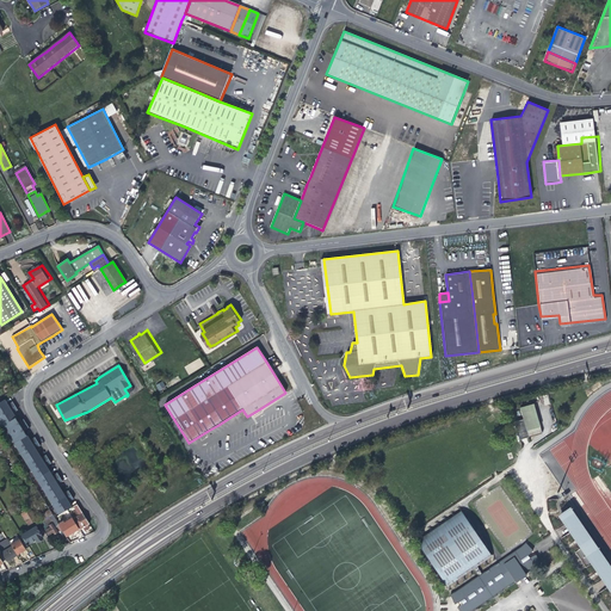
[(160,392),(166,387),(162,381),(155,386),(160,392)]
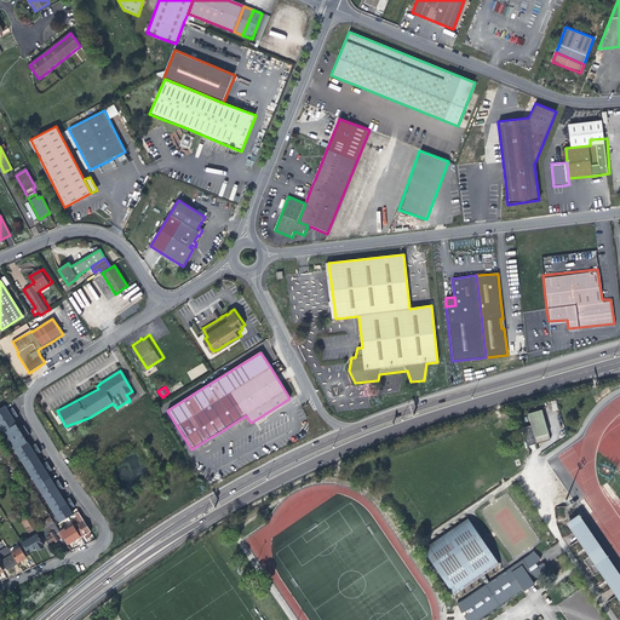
[(7,411),(5,406),(0,408),(0,422),(16,412),(13,408),(9,412),(7,411)]
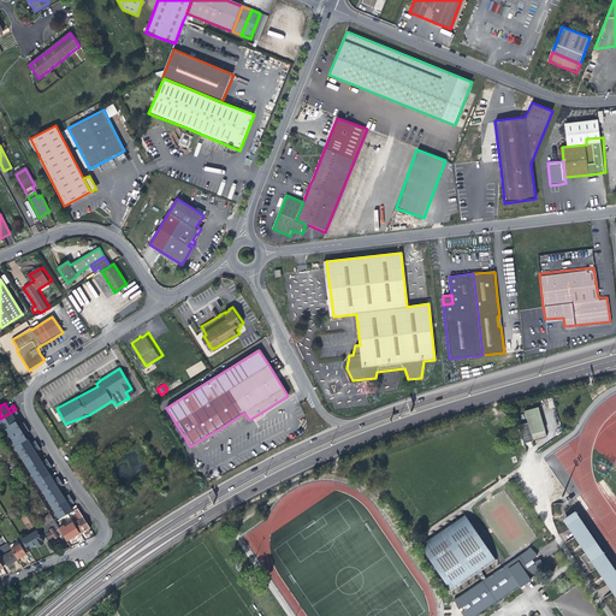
[(523,412),(531,434),(544,431),(538,407),(523,412)]
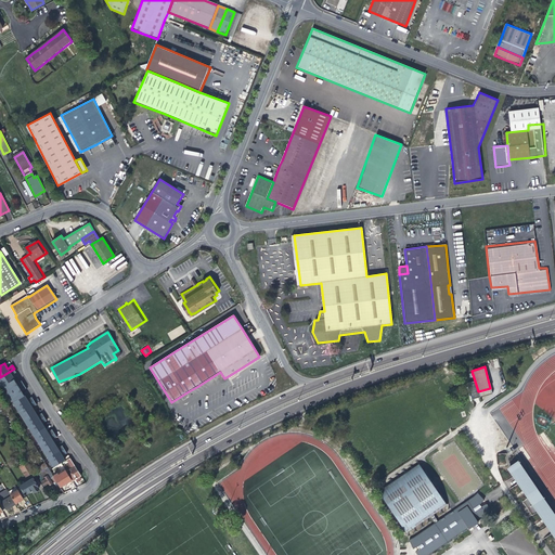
[(16,373),(14,369),(0,377),(0,381),(3,387),(14,379),(13,378),(12,376),(16,373)]
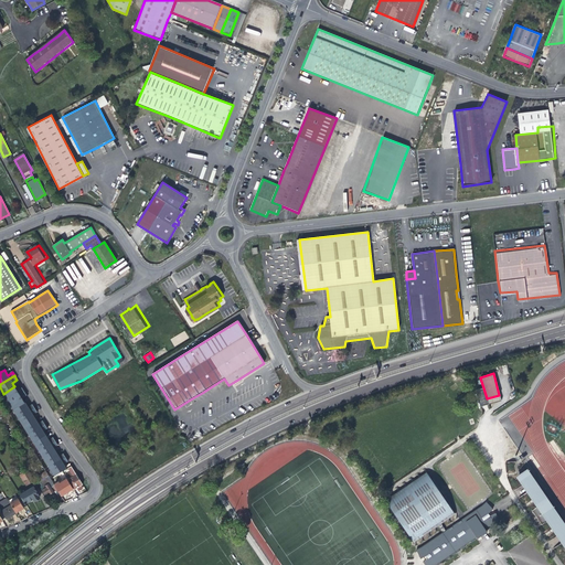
[(17,390),(14,386),(3,394),(9,402),(24,392),(22,388),(18,392),(17,390)]
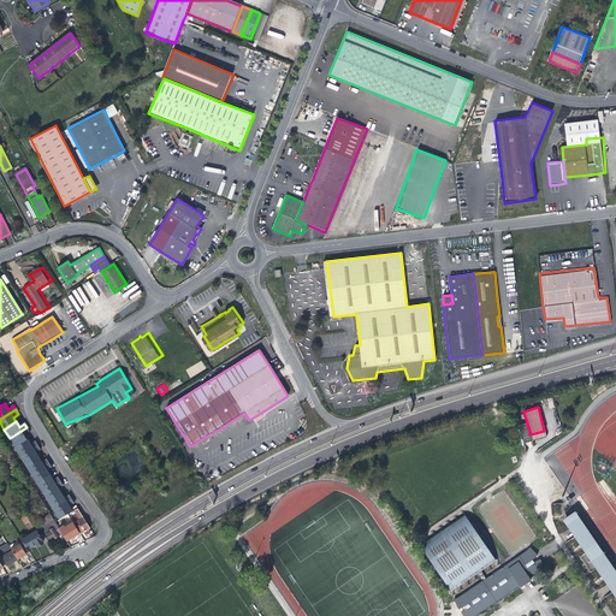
[(10,438),(15,446),(27,439),(25,437),(24,434),(29,432),(27,427),(10,438)]
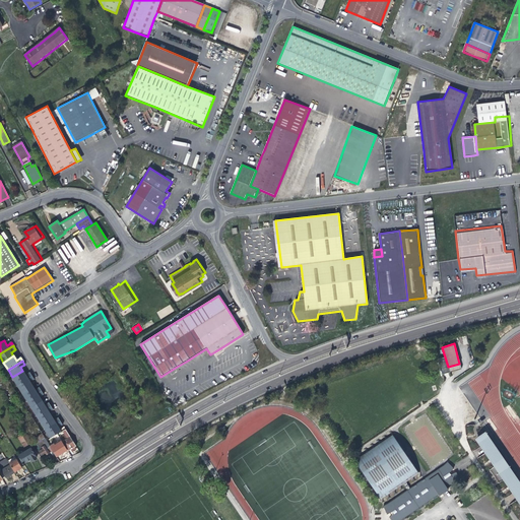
[(17,385),(33,376),(29,373),(25,375),(24,374),(22,371),(12,377),(17,385)]
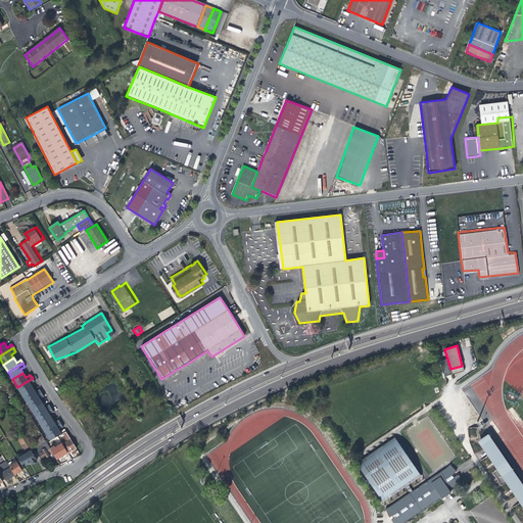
[(35,382),(33,378),(17,387),(22,395),(33,388),(31,386),(30,384),(35,382)]
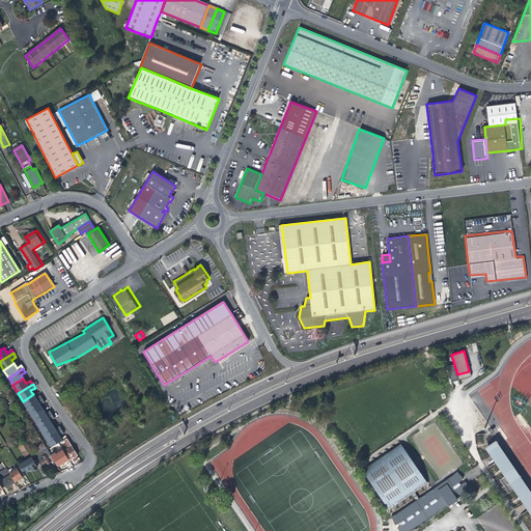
[(27,409),(43,399),(40,396),(35,398),(34,397),(33,394),(23,401),(27,409)]
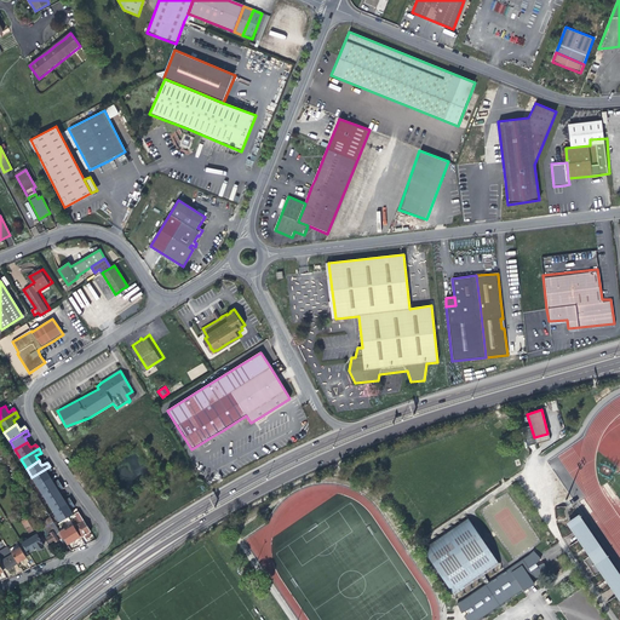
[(38,487),(50,478),(49,476),(47,474),(52,471),(50,466),(32,477),(38,487)]
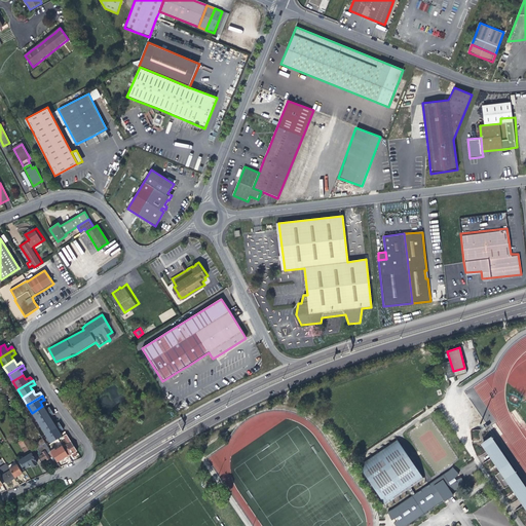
[(42,406),(32,413),(36,420),(51,411),(49,408),(44,410),(43,409),(42,406)]
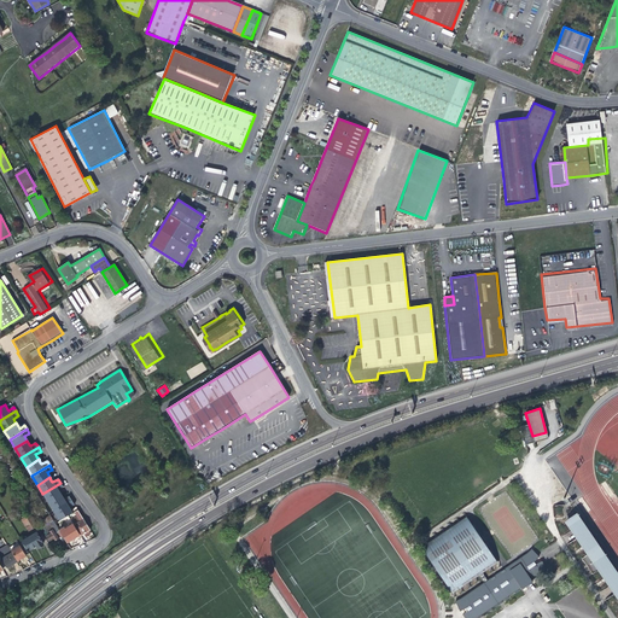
[(63,488),(60,483),(42,494),(48,503),(60,495),(59,493),(58,490),(63,488)]
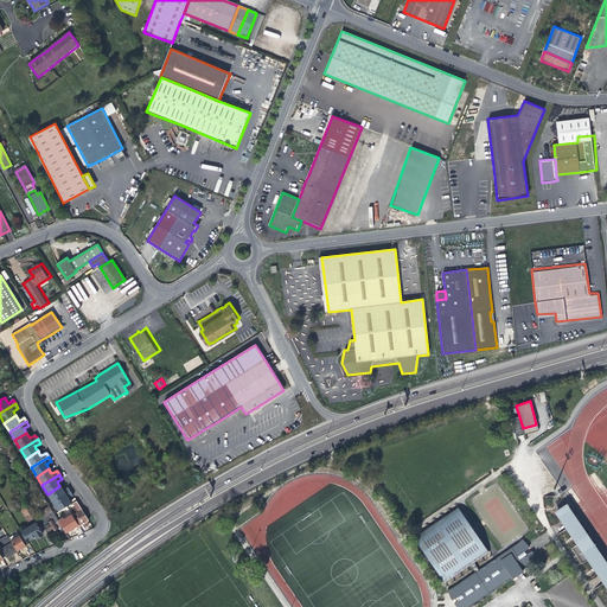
[(52,503),(70,492),(68,489),(63,491),(62,490),(59,486),(48,494),(52,503)]
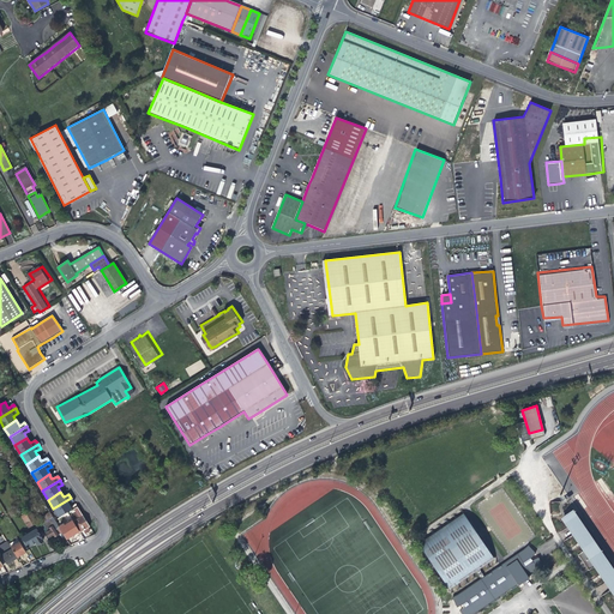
[(59,528),(55,522),(52,523),(46,513),(36,498),(34,499),(49,527),(50,530),(46,533),(50,540),(56,535),(62,533),(59,528)]
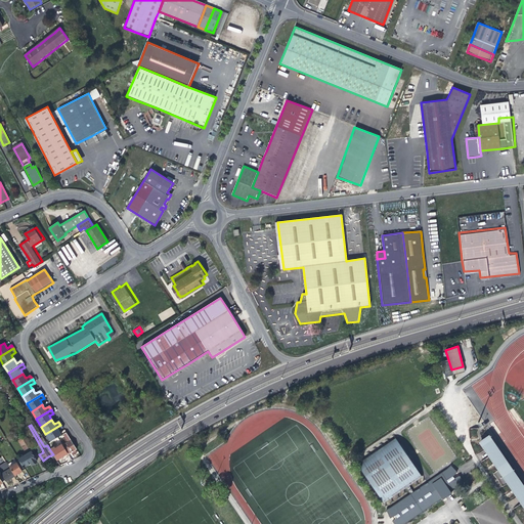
[(62,429),(60,425),(45,434),(50,441),(60,435),(59,433),(58,431),(62,429)]
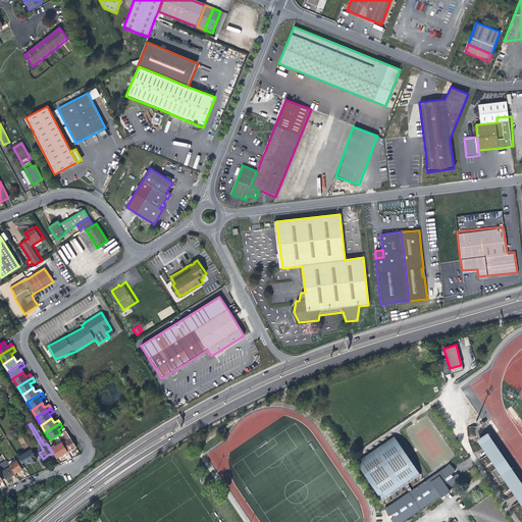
[(70,438),(65,431),(63,432),(68,440),(64,442),(65,445),(63,446),(68,453),(70,452),(73,450),(75,448),(70,438)]
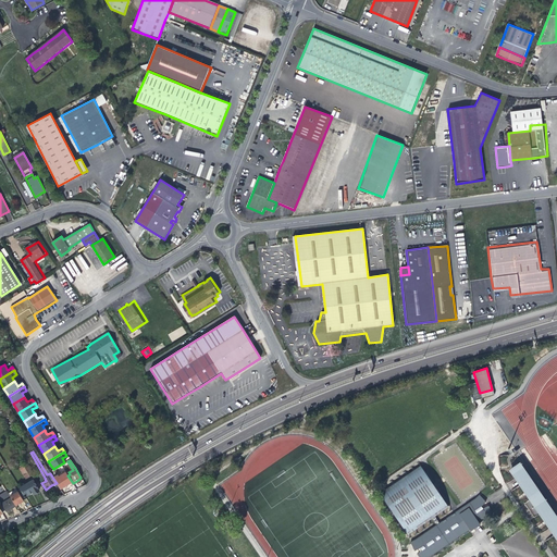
[(34,473),(26,461),(19,467),(26,479),(34,473)]
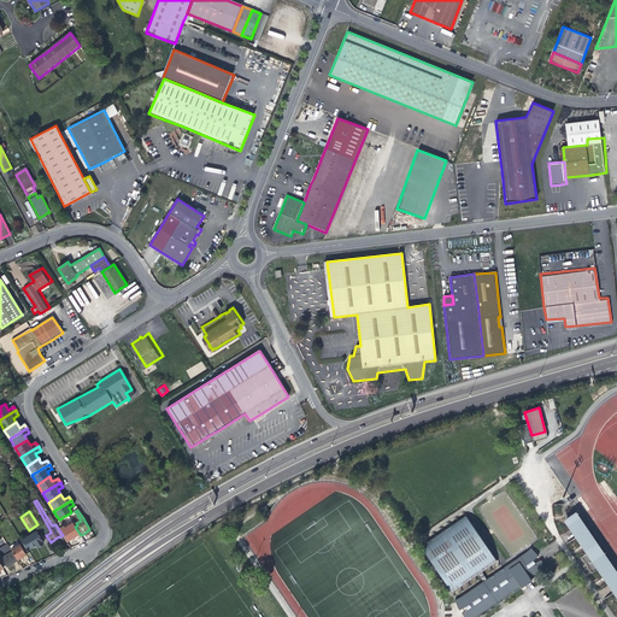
[(574,529),(583,522),(579,513),(568,521),(574,529)]
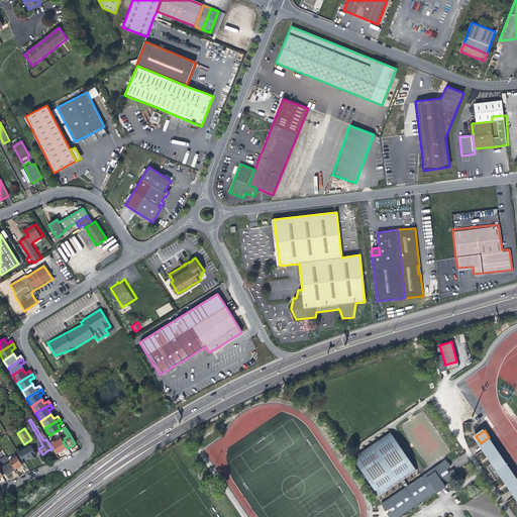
[(405,481),(417,472),(391,434),(353,460),(380,498),(402,483),(406,490),(386,503),(382,505),(386,514),(392,511),(393,513),(388,516),(404,516),(405,516),(404,516),(409,512),(410,514),(413,511),(412,510),(415,508),(416,510),(421,506),(421,504),(423,503),(424,504),(427,502),(426,500),(432,497),(432,498),(436,496),(435,494),(438,493),(438,494),(447,488),(446,487),(454,481),(459,479),(457,475),(455,471),(449,473),(448,472),(453,468),(450,463),(447,460),(442,464),(409,487),(405,481)]
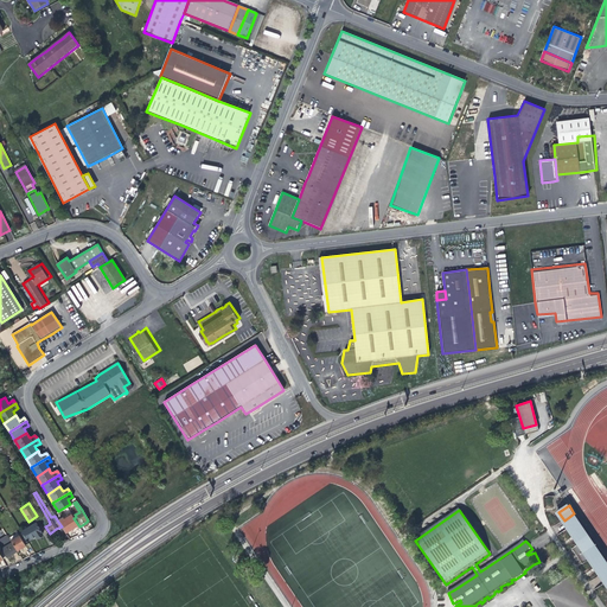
[(80,526),(74,518),(71,515),(58,522),(62,526),(66,535),(80,526)]
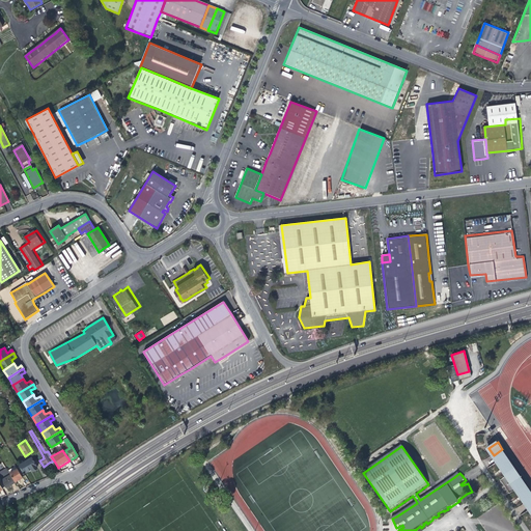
[(527,502),(530,499),(530,490),(507,455),(498,462),(527,502)]
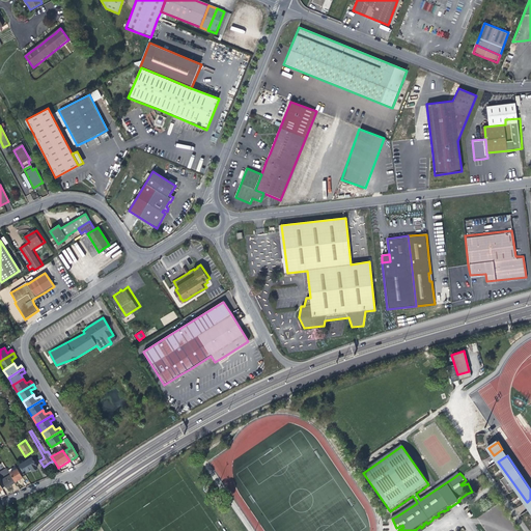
[(31,457),(19,465),(20,466),(25,474),(26,473),(25,472),(30,469),(32,472),(33,472),(34,471),(36,471),(35,469),(37,468),(36,467),(40,464),(37,459),(34,462),(31,457)]
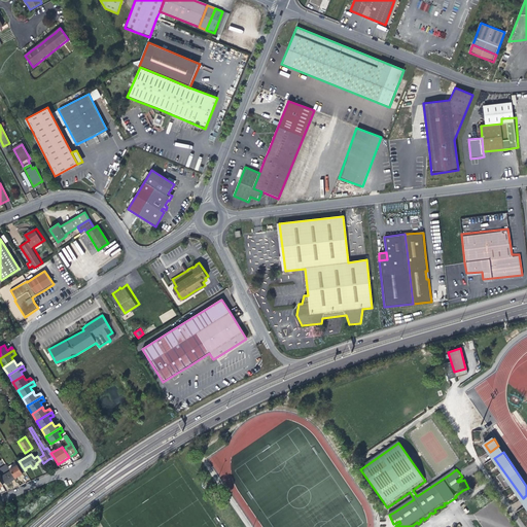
[(15,462),(8,466),(10,470),(15,479),(20,476),(23,475),(22,473),(25,471),(25,470),(20,462),(16,464),(15,462)]
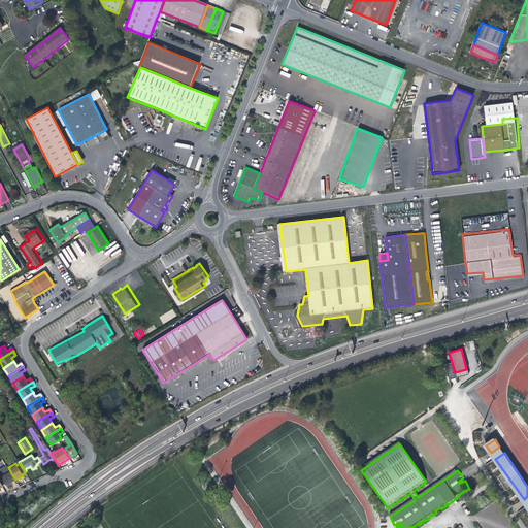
[(11,482),(15,480),(10,471),(1,476),(6,485),(11,482)]
